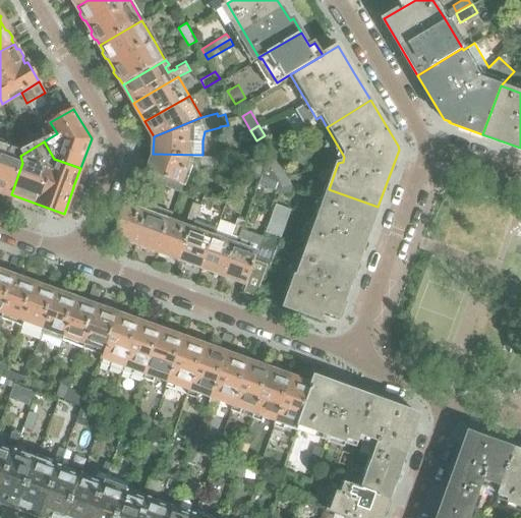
[(277,158),(269,141),(261,146),(268,159),(277,158)]
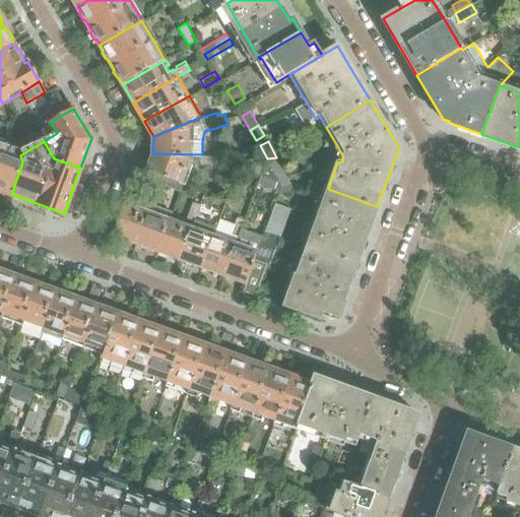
[(11,194),(22,163),(20,155),(0,147),(0,192),(2,191),(11,194)]
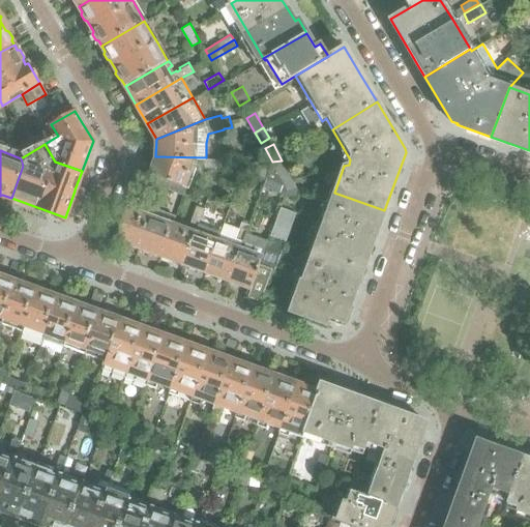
[(195,170),(195,160),(204,160),(204,167),(222,167),(222,158),(206,157),(155,156),(146,183),(159,188),(167,191),(168,188),(183,194),(186,187),(187,187),(195,170)]
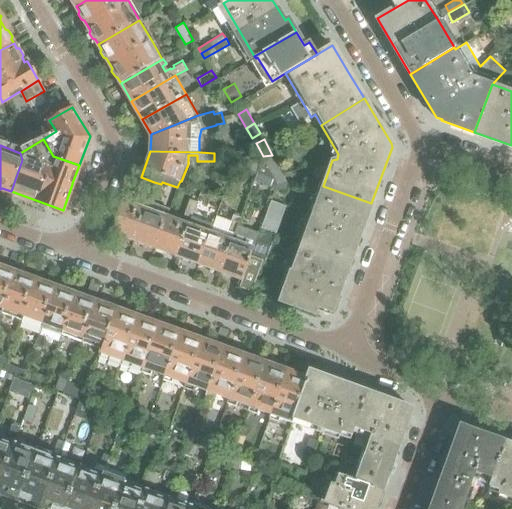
[(256,169),(259,160),(246,155),(242,164),(256,169)]
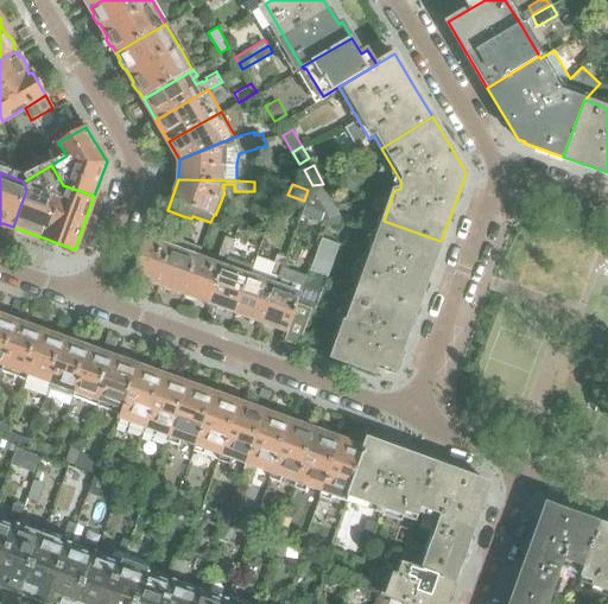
[(342,215),(335,204),(323,184),(312,185),(302,213),(337,226),(342,215)]
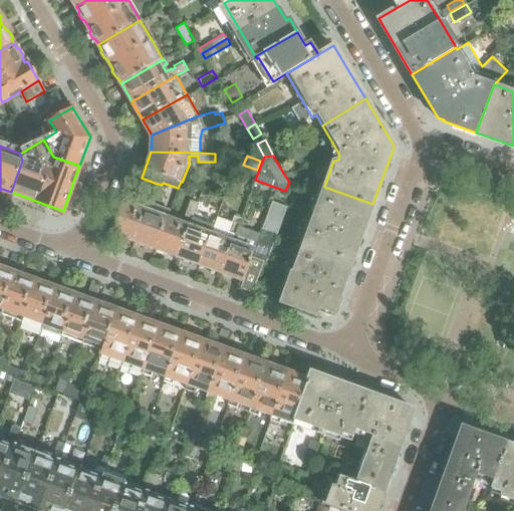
[(351,261),(372,204),(324,187),(304,243),(351,261)]
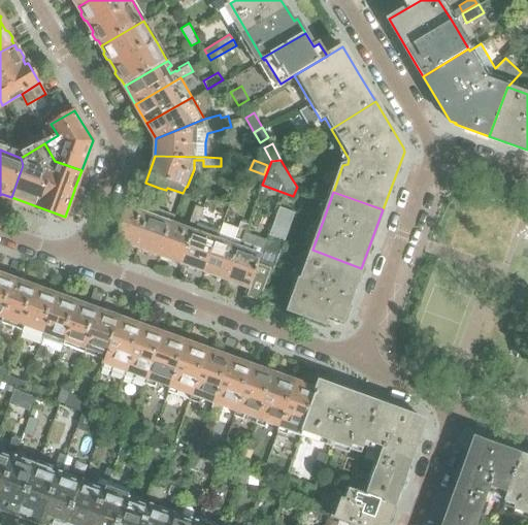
[(198,223),(204,206),(196,203),(190,220),(198,223)]
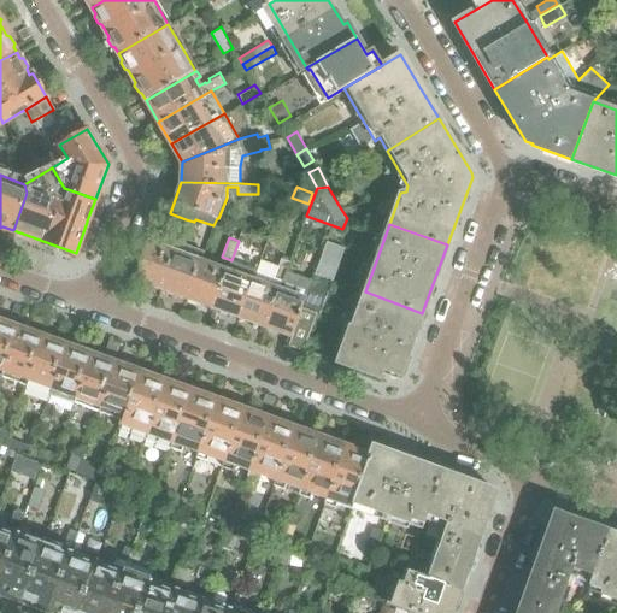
[(160,287),(175,251),(147,241),(135,277),(160,287)]
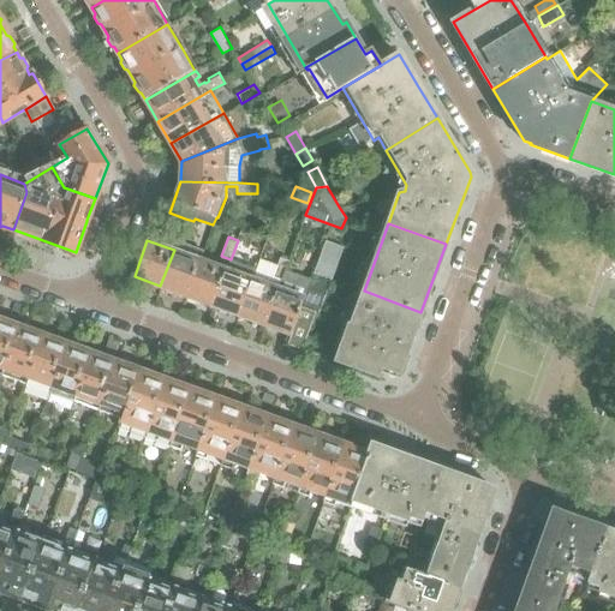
[(186,295),(199,259),(174,250),(160,286),(186,295)]
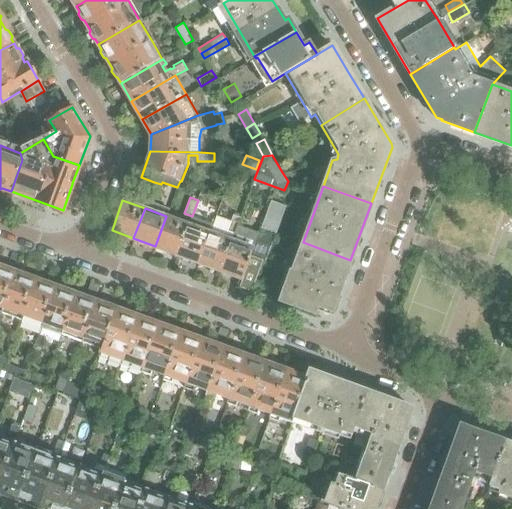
[(220,270),(237,225),(240,216),(233,213),(230,220),(217,215),(214,224),(210,232),(199,262),(220,270)]
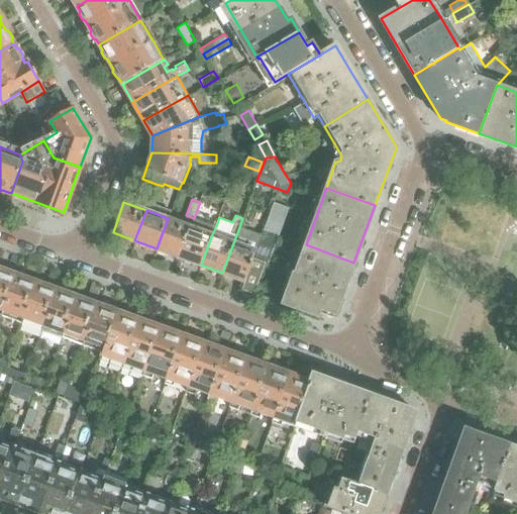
[(179,257),(190,226),(168,218),(157,248),(179,257)]
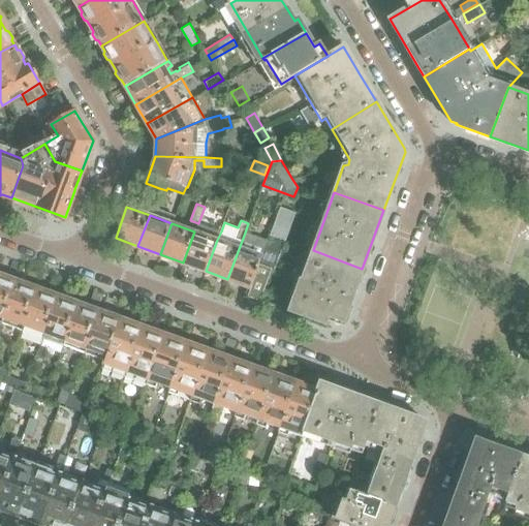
[(258,264),(270,234),(271,231),(262,228),(259,237),(245,233),(227,279),(250,287),(258,264)]
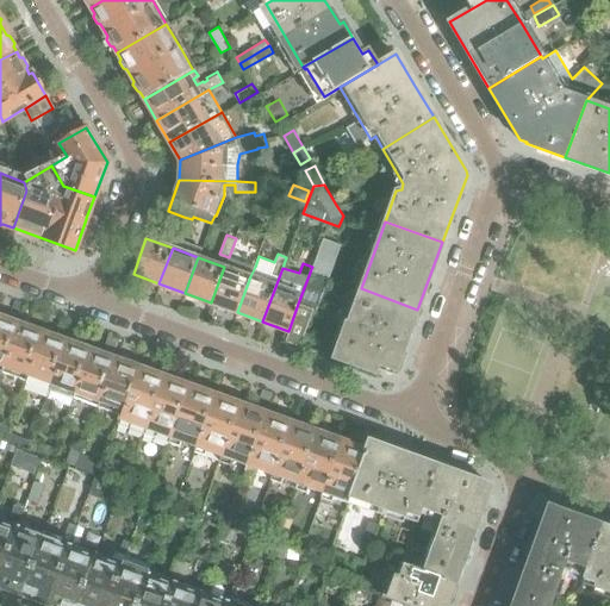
[(237,312),(250,276),(224,267),(211,303),(237,312)]
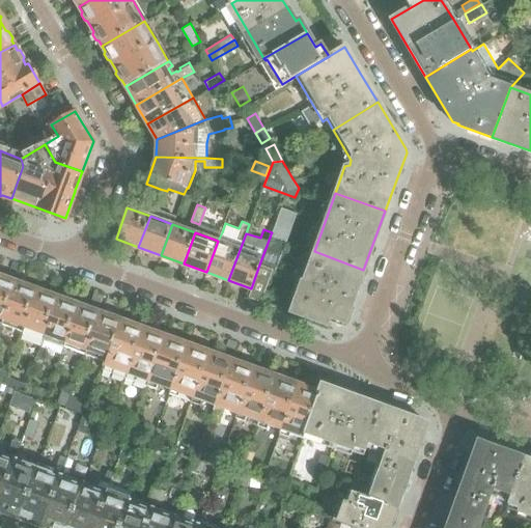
[(273,234),(261,265),(273,269),(275,270),(286,241),(273,234)]
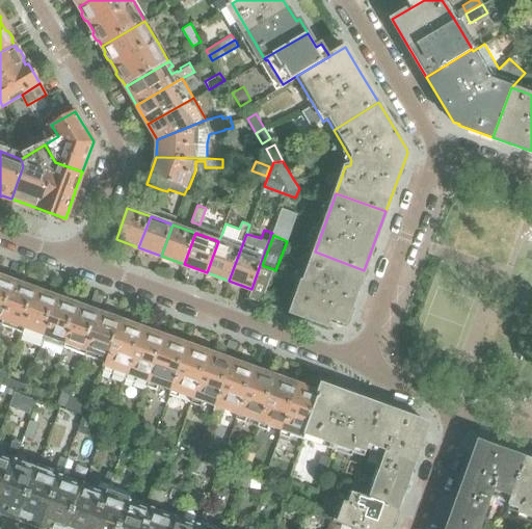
[(346,321),(353,300),(364,270),(315,252),(299,293),(292,312),(326,324),(329,317),(344,322),(346,321)]
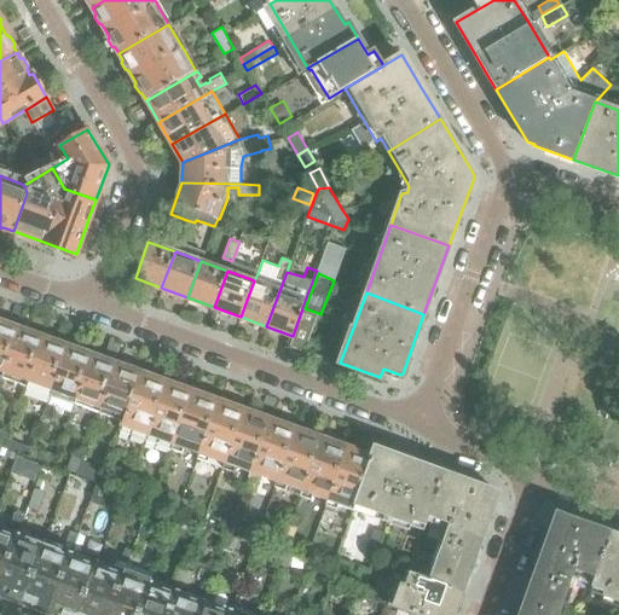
[(305,308),(302,308),(293,336),(289,344),(305,350),(318,313),(305,308)]
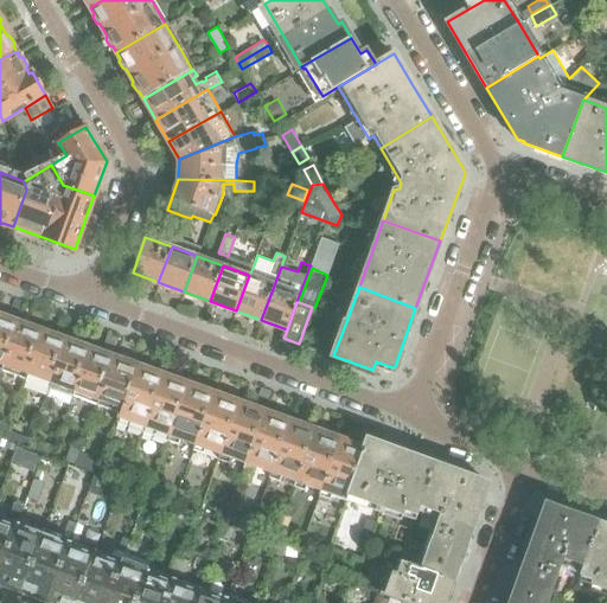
[(6,348),(10,339),(12,338),(18,321),(17,321),(18,318),(2,312),(1,315),(0,314),(0,366),(2,367),(7,351),(6,348)]
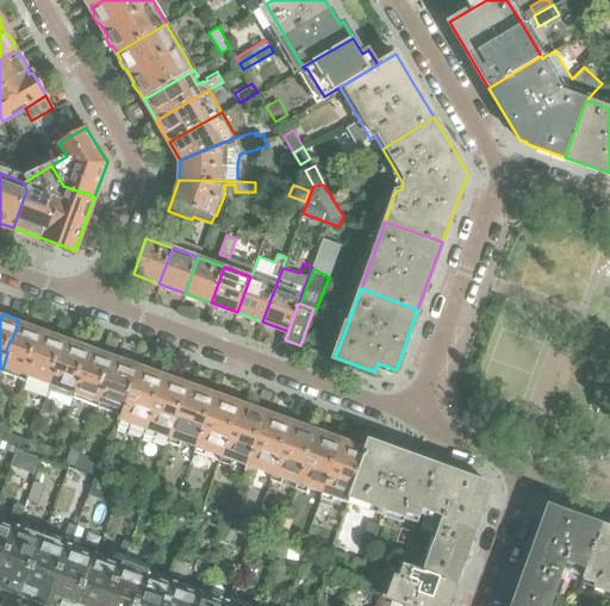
[(30,360),(33,350),(37,348),(43,332),(41,331),(42,328),(27,322),(25,326),(18,323),(12,339),(10,341),(6,350),(7,353),(2,369),(26,378),(32,362),(30,360)]
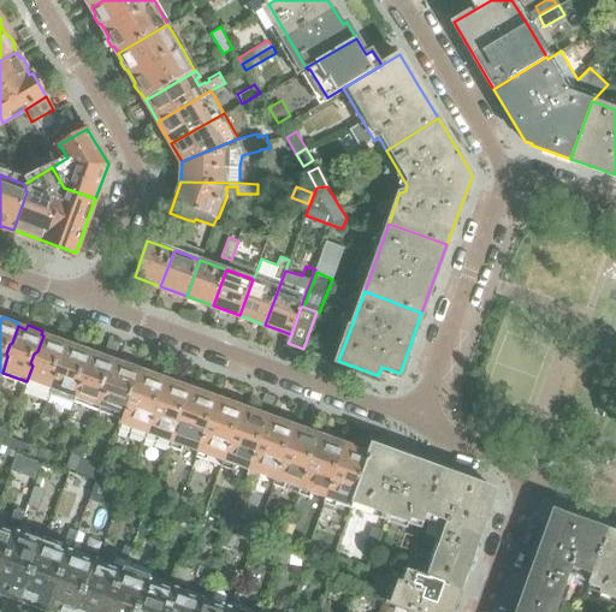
[(55,372),(59,362),(63,361),(67,344),(65,344),(66,339),(52,334),(49,338),(43,336),(37,351),(34,354),(30,363),(33,366),(27,381),(51,391),(57,375),(55,372)]
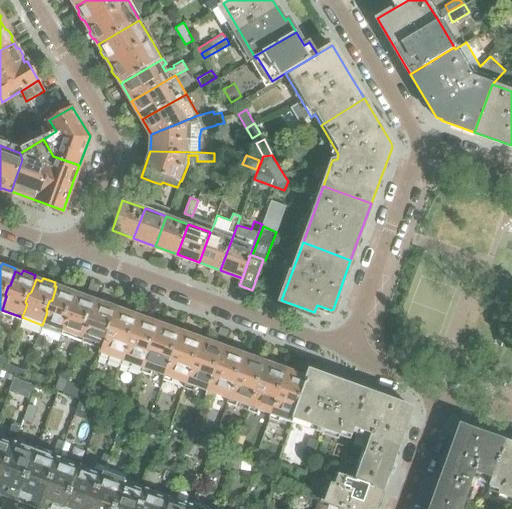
[(66,316),(69,308),(71,307),(76,293),(74,293),(76,290),(63,285),(62,288),(56,286),(52,300),(49,301),(46,309),(47,312),(42,325),(39,332),(34,343),(41,346),(46,334),(49,327),(62,332),(67,318),(66,316)]
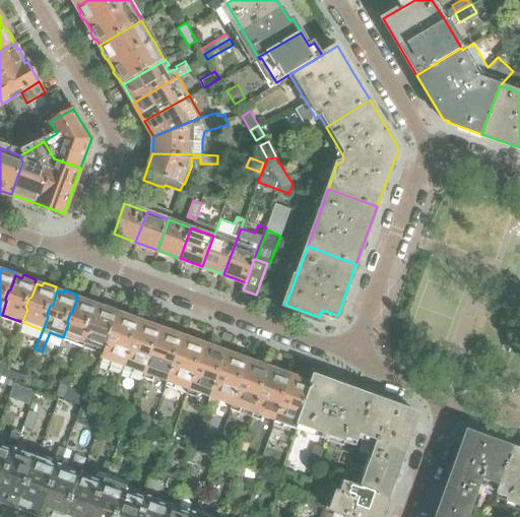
[(86,328),(89,320),(91,319),(96,305),(98,302),(84,297),(83,301),(77,298),(72,312),(70,313),(67,321),(68,323),(63,337),(83,344),(87,330),(86,328)]
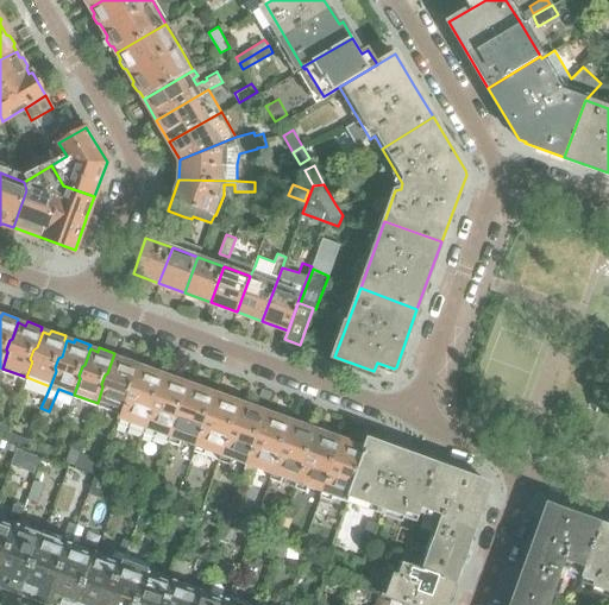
[(121,413),(138,366),(137,366),(138,361),(123,357),(121,360),(113,357),(107,373),(105,375),(101,384),(102,386),(98,403),(120,411),(121,413)]
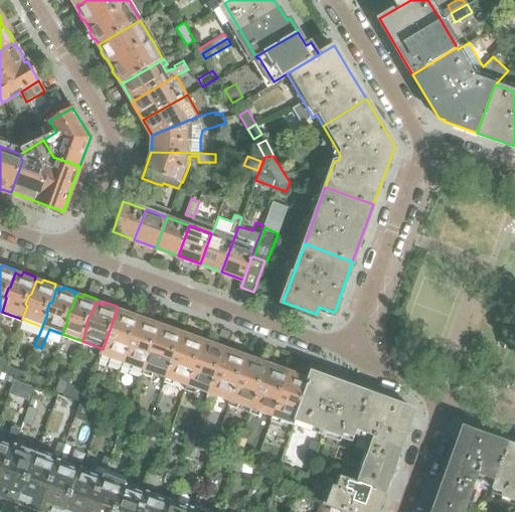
[(124,359),(139,318),(138,317),(139,314),(126,309),(125,313),(117,310),(103,349),(102,348),(99,355),(108,358),(110,354),(122,358),(124,359)]
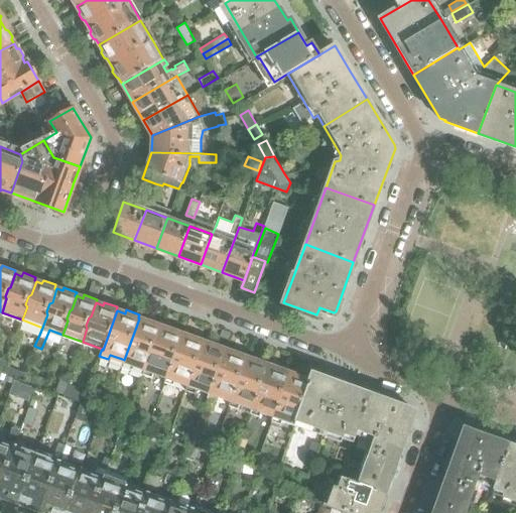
[(145,368),(160,327),(159,326),(160,323),(147,317),(146,321),(139,318),(124,360),(122,359),(121,364),(130,367),(131,363),(144,367),(145,368)]
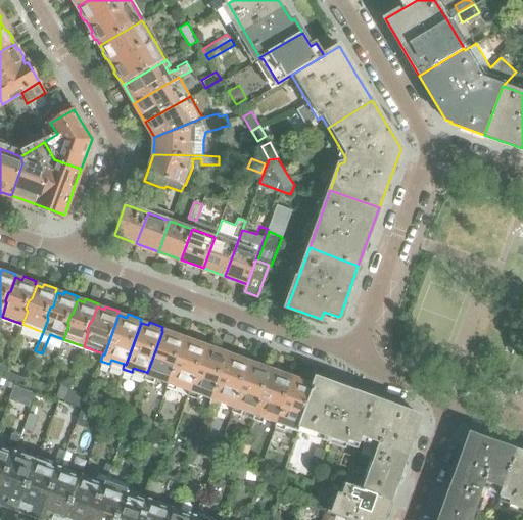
[(170,380),(185,339),(183,338),(184,335),(171,330),(170,333),(162,331),(147,373),(146,372),(144,376),(153,380),(155,375),(168,380),(170,380)]
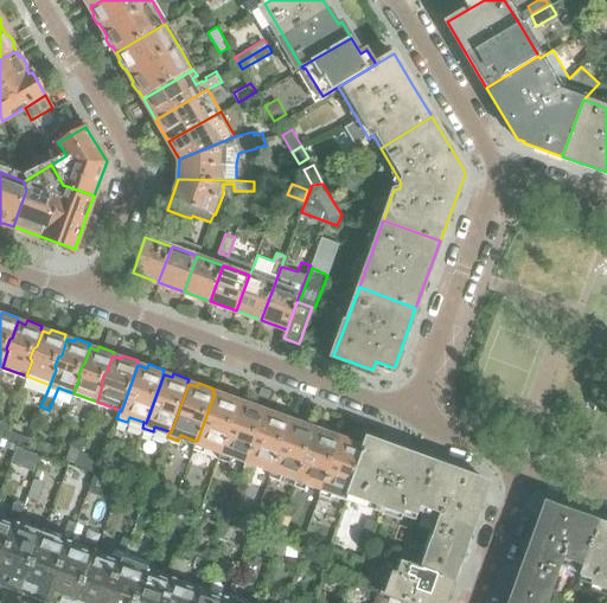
[(222,450),(240,402),(237,402),(240,397),(224,392),(222,396),(215,393),(197,441),(195,441),(192,446),(203,449),(205,444),(219,449),(222,450)]
